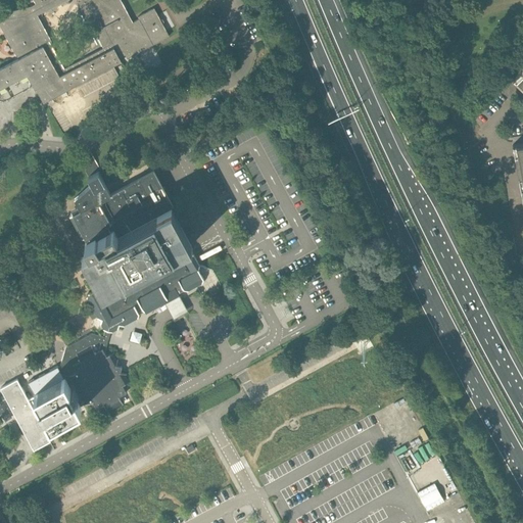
[(33,0),(36,4),(31,7),(0,13),(0,90),(27,76),(35,91),(37,90),(44,103),(122,61),(121,58),(127,55),(129,58),(153,45),(169,36),(153,8),(138,16),(139,18),(133,21),(121,0),(33,0)]
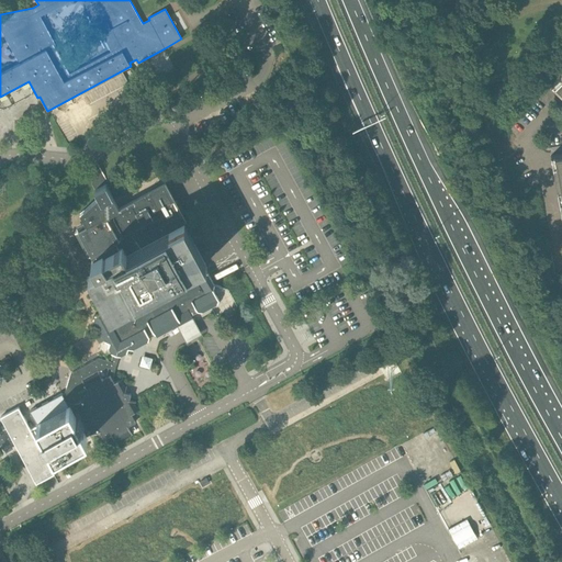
[(175,15),(183,30),(189,26),(180,12),(175,15)]
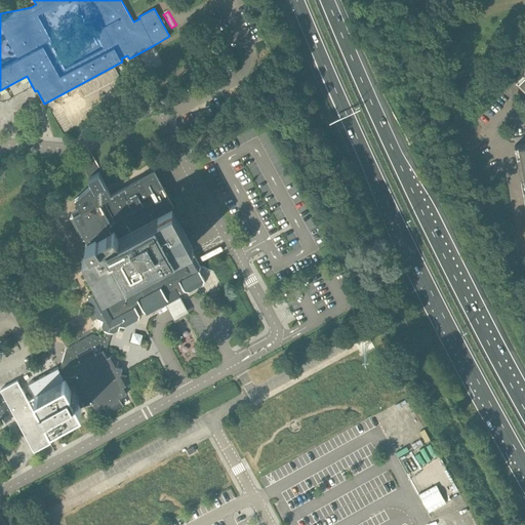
[(524,70),(515,81),(524,89),(524,70)]
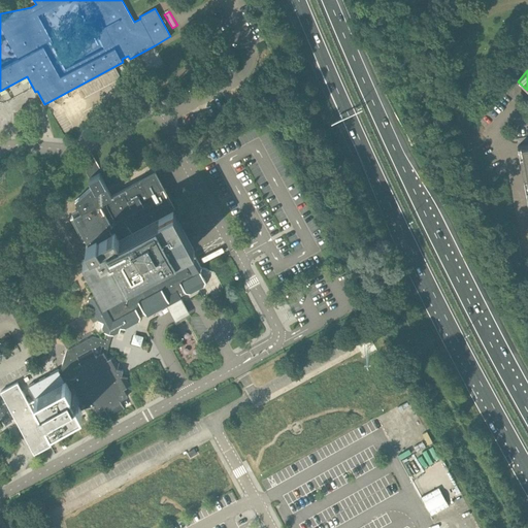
[(197,159),(192,150),(188,152),(193,161),(197,159)]
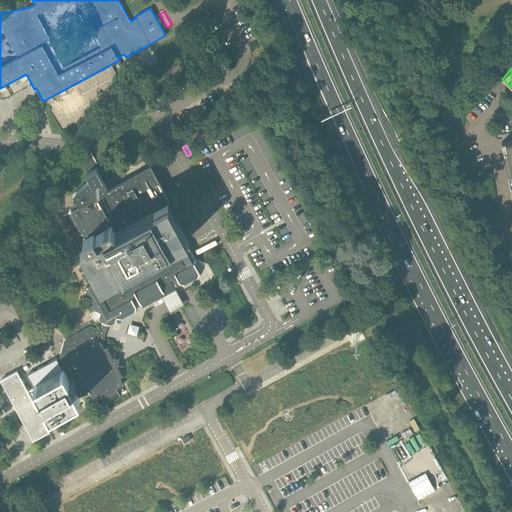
[(194,265),(196,261),(186,242),(187,241),(167,203),(169,202),(151,167),(108,190),(103,180),(97,169),(99,168),(94,161),(83,168),(87,175),(90,180),(73,194),(78,202),(70,207),(71,209),(68,211),(72,218),(80,233),(83,231),(85,235),(83,236),(88,246),(82,249),(100,283),(95,285),(94,284),(86,288),(85,292),(96,312),(100,313),(99,317),(102,323),(103,324),(101,330),(86,329),(64,340),(59,358),(57,360),(56,359),(28,375),(35,388),(28,392),(17,372),(1,381),(17,411),(33,440),(49,431),(42,418),(49,415),(78,399),(63,372),(68,369),(83,397),(91,393),(95,400),(102,397),(106,404),(121,396),(117,388),(123,385),(120,378),(127,374),(124,367),(118,365),(119,360),(114,358),(116,352),(115,351),(112,345),(104,349),(102,345),(108,325),(110,326),(116,322),(117,319),(121,320),(135,312),(136,308),(180,284),(184,286),(198,278),(199,274),(194,265)]
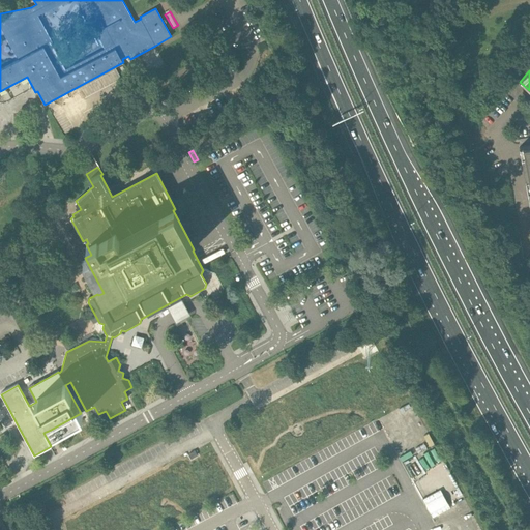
[(423,499),(433,518),(449,508),(440,491),(423,499)]
